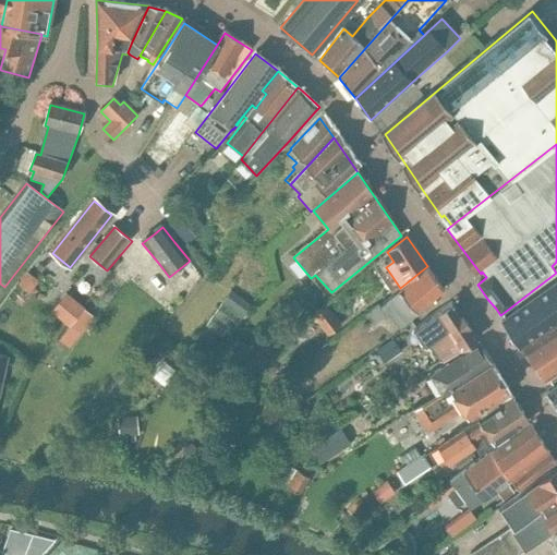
[(428,268),(382,308),(379,304),(365,315),(374,327),(387,317),(387,318),(391,316),(400,328),(444,291),(428,268)]
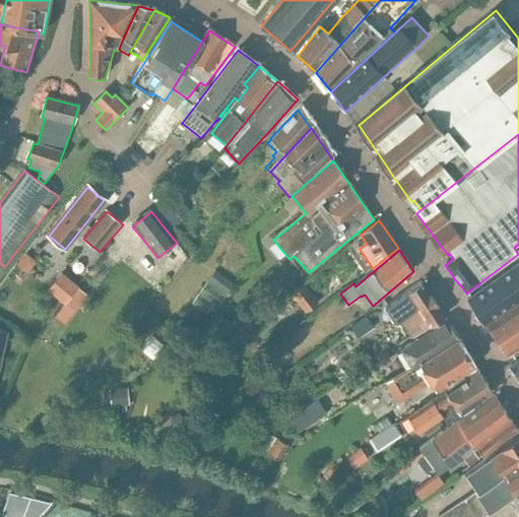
[(29,276),(38,264),(24,256),(17,267),(29,276)]
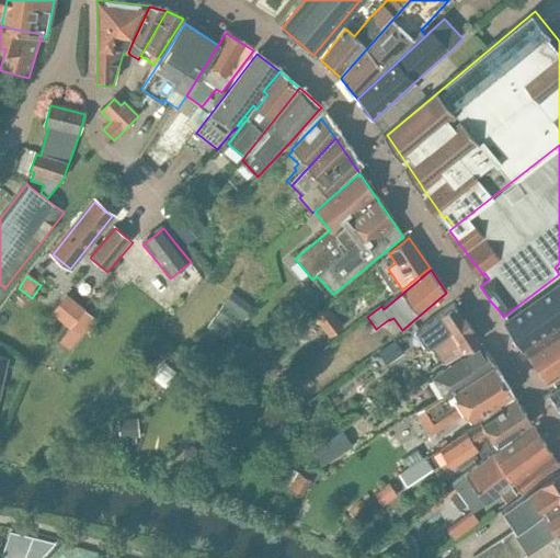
[(507,325),(505,326),(522,352),(524,351),(559,326),(559,286),(507,325)]
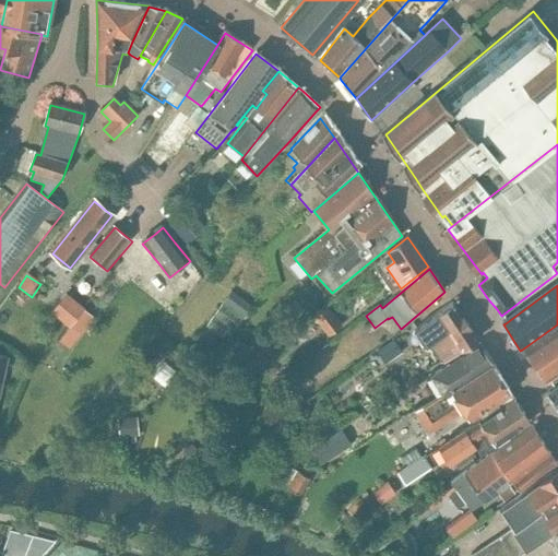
[(69,328),(70,328),(84,310),(84,309),(67,295),(51,314),(69,328)]
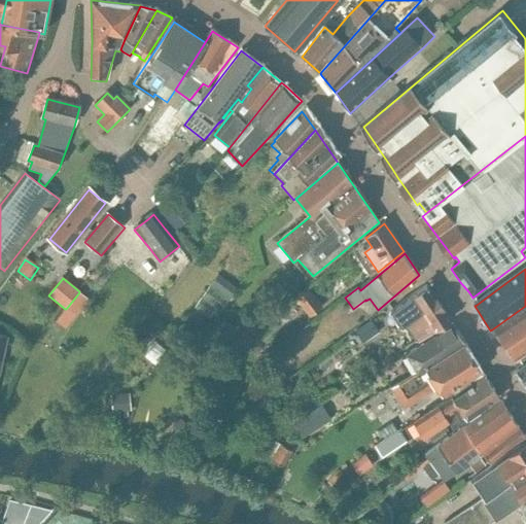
[(419,342),(451,322),(428,286),(388,314),(398,329),(405,326),(416,345),(419,343),(419,342)]
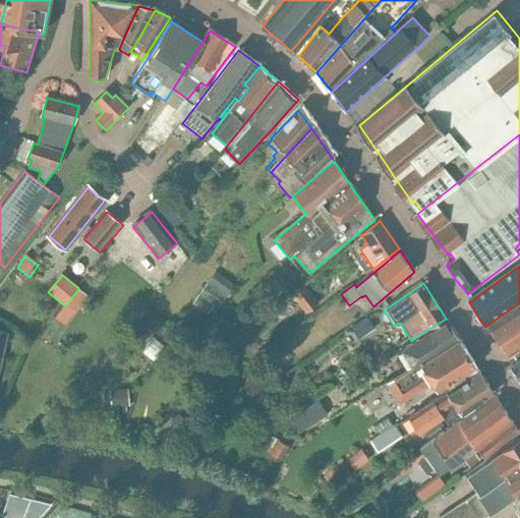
[(320,305),(304,286),(292,296),(306,314),(320,305)]
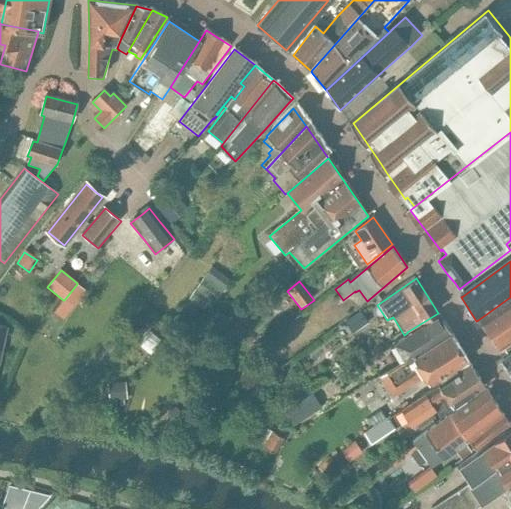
[(63,300),(53,313),(62,322),(74,308),(64,300),(63,300)]
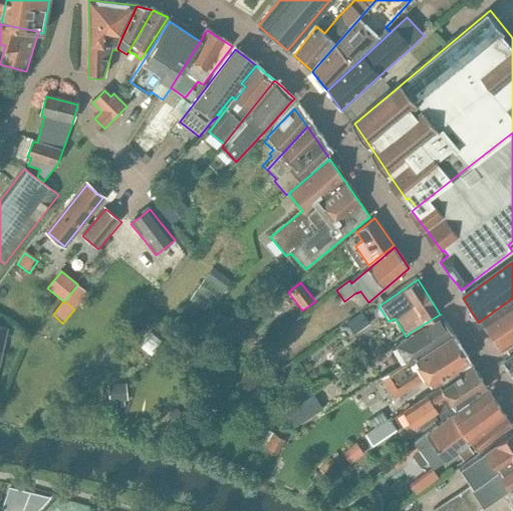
[(512,301),(481,323),(501,353),(512,344),(512,301)]
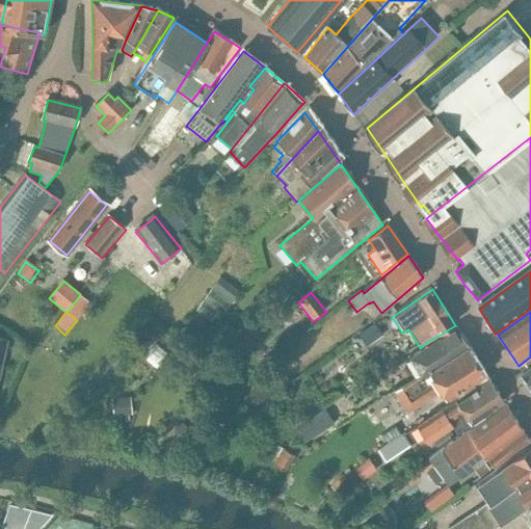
[(375,325),(359,336),(367,349),(383,339),(375,325)]
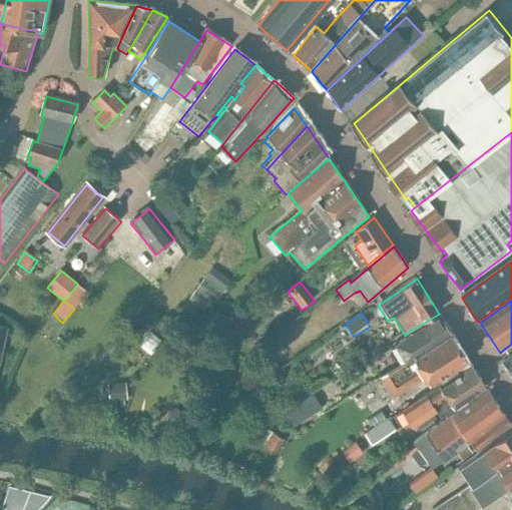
[(394,344),(406,364),(454,335),(441,316),(394,344)]
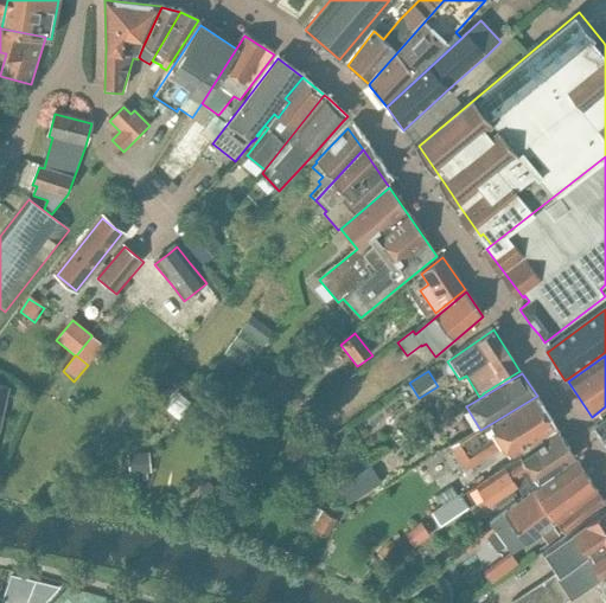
[(464,440),(451,448),(466,473),(503,450),(505,449),(509,455),(517,450),(518,453),(541,438),(543,442),(552,437),(559,432),(556,430),(556,429),(555,428),(536,397),(489,425),(480,430),(464,440)]
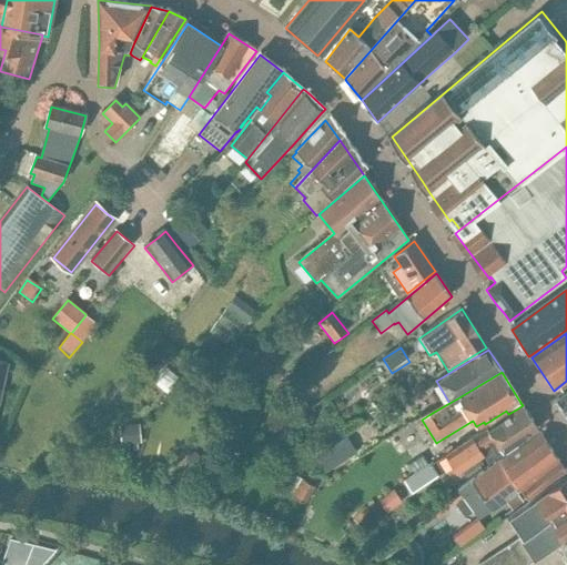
[(566,394),(557,402),(566,415),(566,394)]
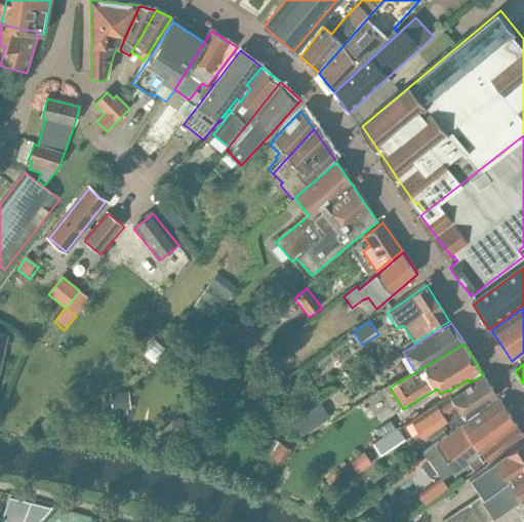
[(450,395),(436,404),(446,420),(447,423),(448,422),(451,427),(497,398),(498,397),(481,369),(480,370),(481,371),(481,372),(483,374),(477,378),(470,383),(468,379),(448,392),(450,395)]
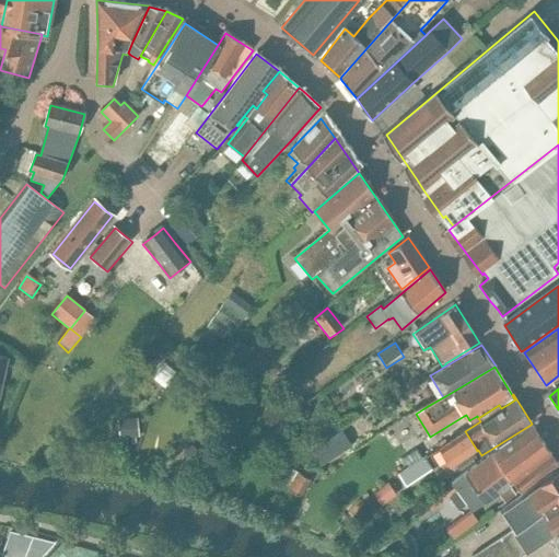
[(298,413),(295,418),(299,422),(303,425),(307,421),(310,417),(307,412),(302,410),(298,413)]
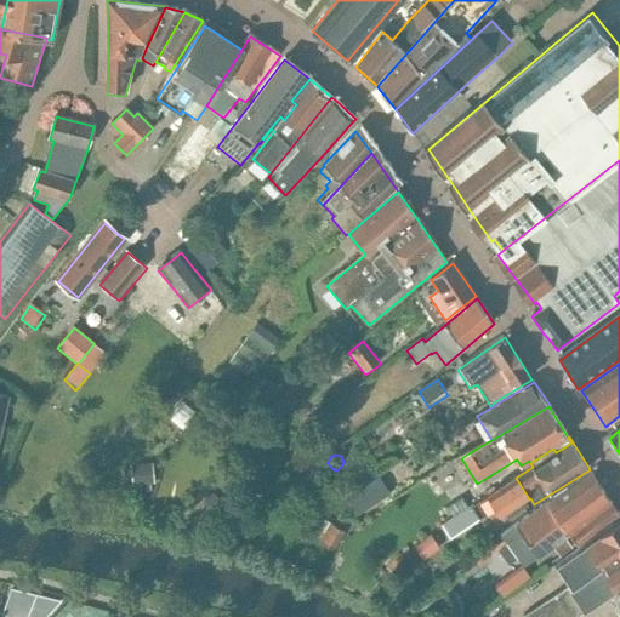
[(131,467),(134,487),(137,487),(137,493),(152,493),(151,486),(155,486),(153,464),(131,467)]
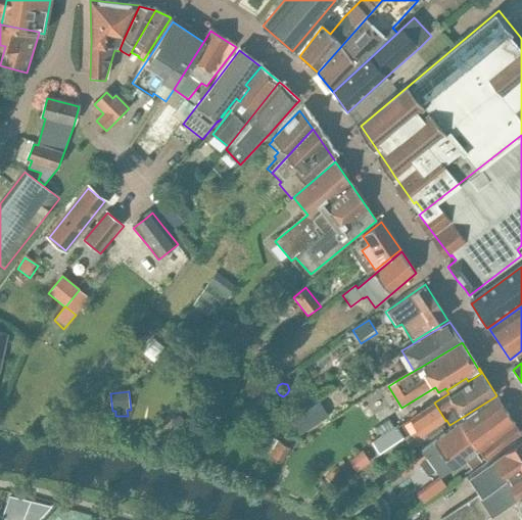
[(452,430),(422,452),(439,480),(477,454),(483,462),(499,451),(521,435),(499,400),(452,430)]
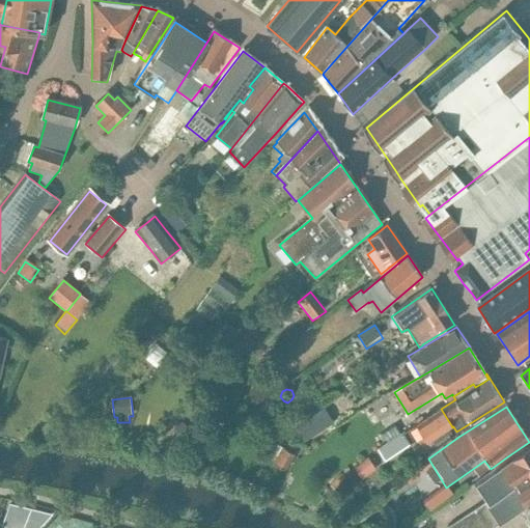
[(388,444),(378,450),(379,452),(383,460),(386,463),(412,446),(424,438),(427,443),(430,448),(452,435),(449,429),(452,427),(451,425),(441,409),(416,423),(418,426),(417,426),(405,435),(401,437),(392,442),(388,444)]
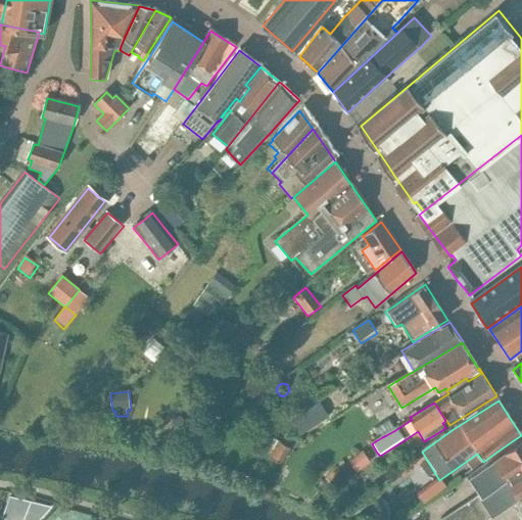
[(312,409),(290,422),(299,436),(321,422),(312,409)]
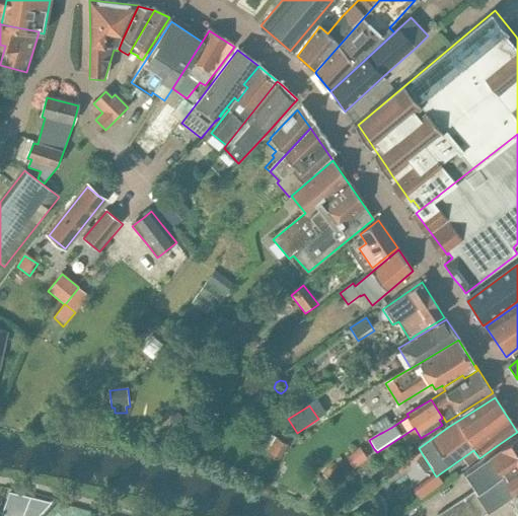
[(386,418),(374,425),(379,434),(383,432),(392,427),(386,418)]
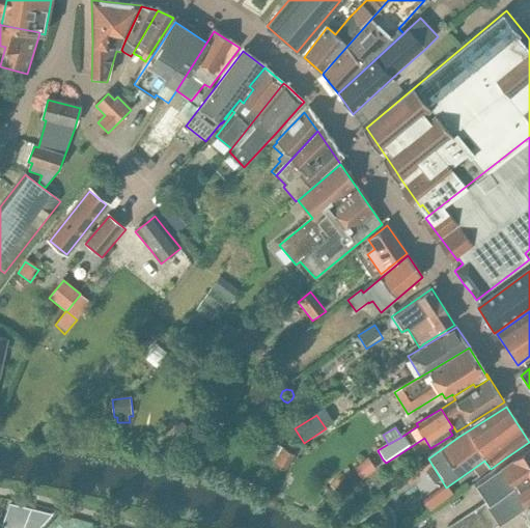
[(278,457),(273,466),(285,473),(294,457),(282,450),(278,457)]
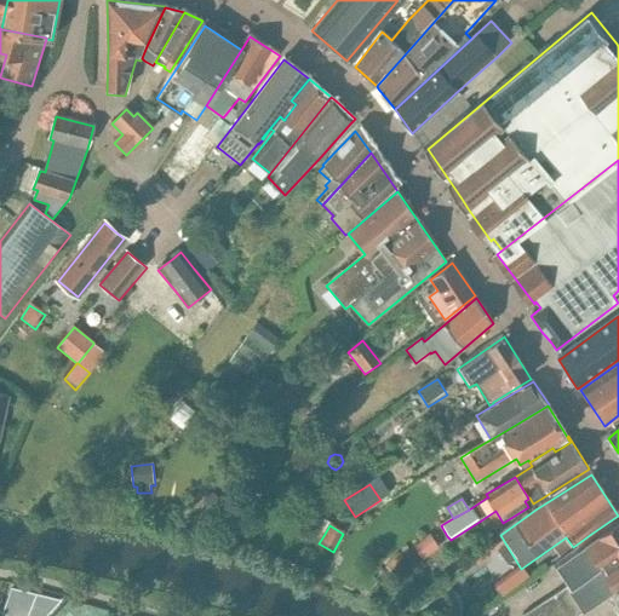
[(618,525),(555,566),(568,585),(569,586),(618,553),(618,525)]
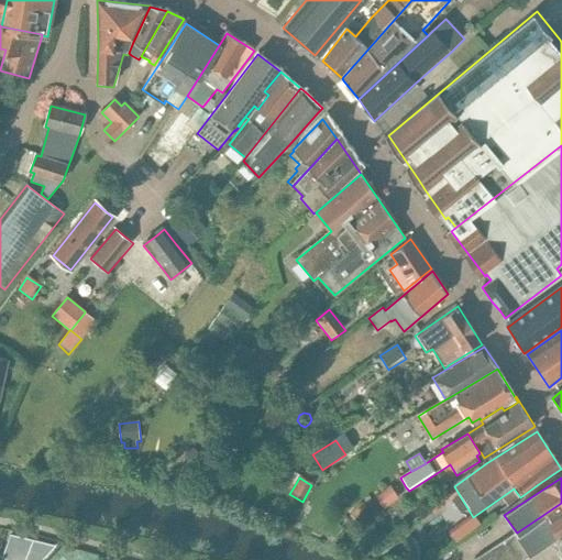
[(384,509),(399,500),(390,487),(376,497),(384,509)]
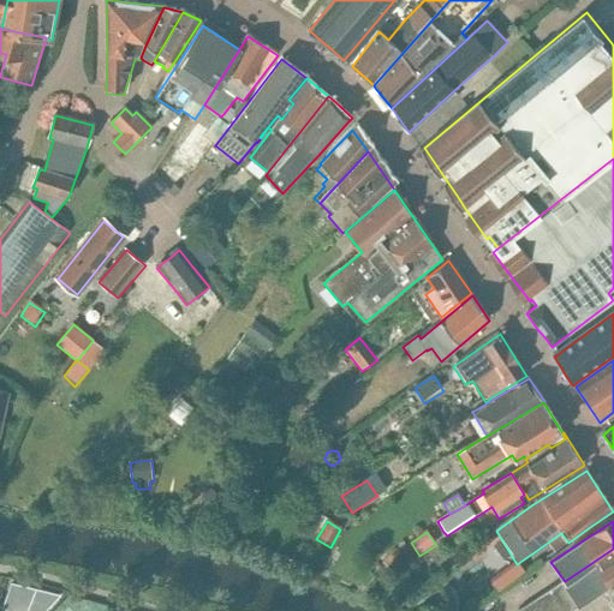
[(468,555),(466,555),(474,563),(486,553),(484,552),(480,545),(468,555)]
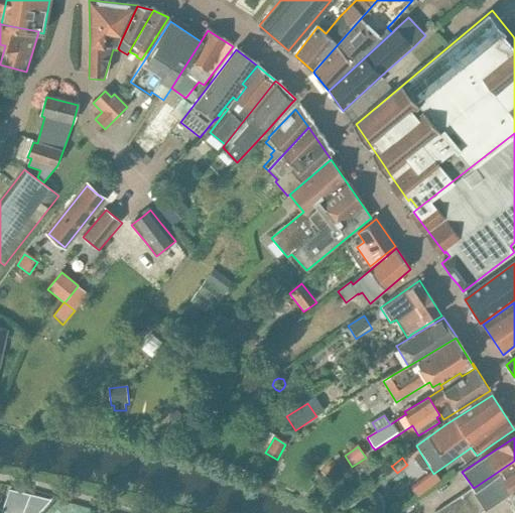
[(514,461),(474,488),(437,512),(480,512),(507,495),(514,505),(514,461)]
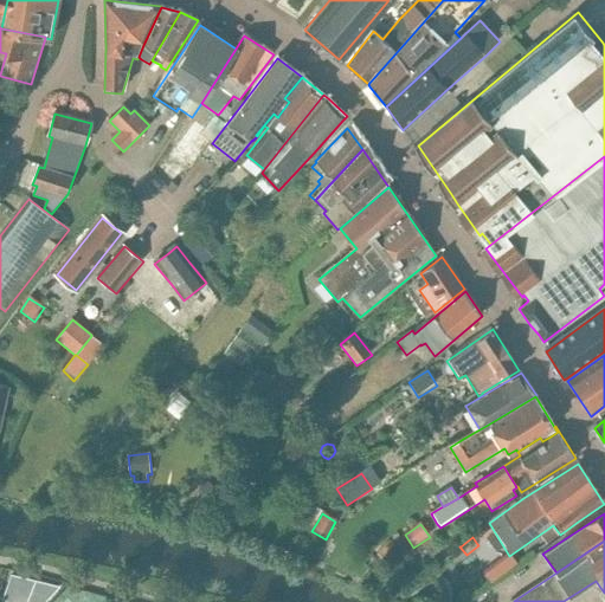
[(11,576),(1,601),(24,601),(25,599),(26,595),(30,595),(44,600),(46,601),(59,588),(11,576)]
